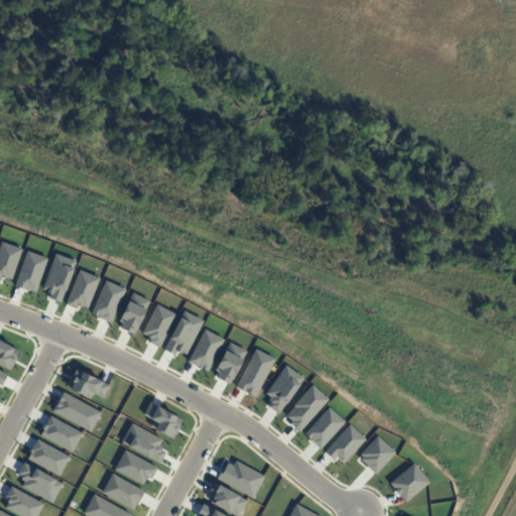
[(0,242),(20,249),(10,279),(2,276),(0,281),(0,242)]
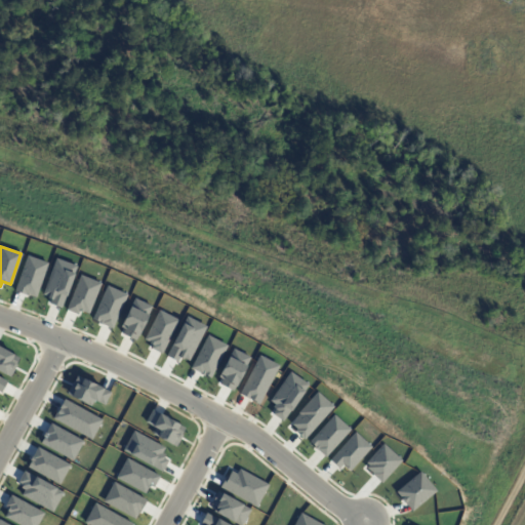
[(26,255),(13,291),(28,296),(28,294),(35,297),(47,264),(26,255)]
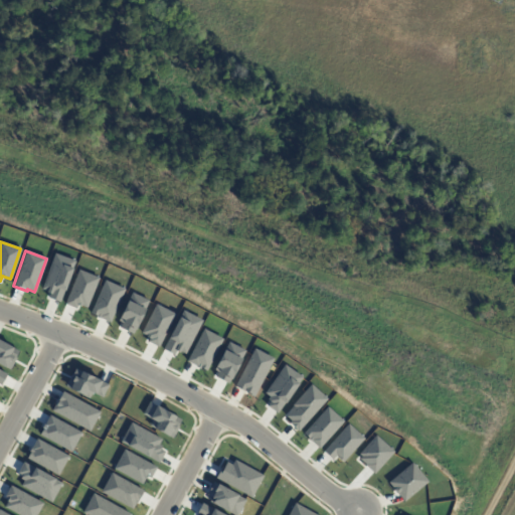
[(74,261),(59,302),(47,298),(49,294),(45,293),(46,291),(41,289),(54,253),(74,261)]
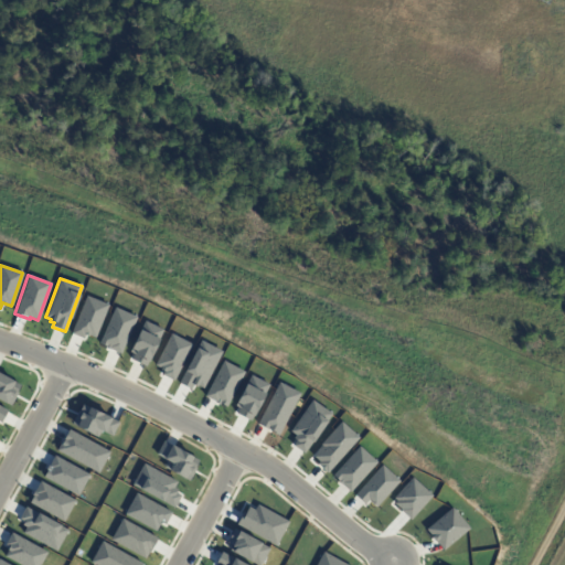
[(108,305),(94,338),(88,336),(87,336),(85,334),(83,339),(70,333),(85,295),(108,305)]
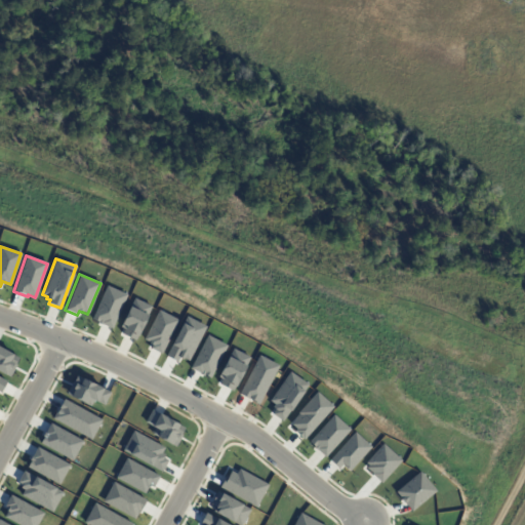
[(106,285),(91,319),(112,328),(126,294),(106,285)]
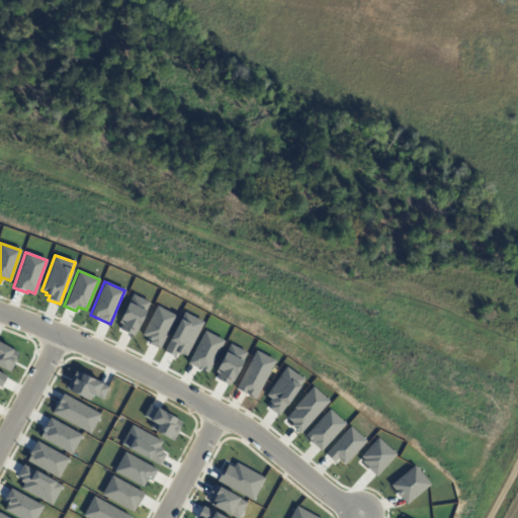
[(132,294),(118,323),(122,325),(119,330),(133,336),(149,303),(132,294)]
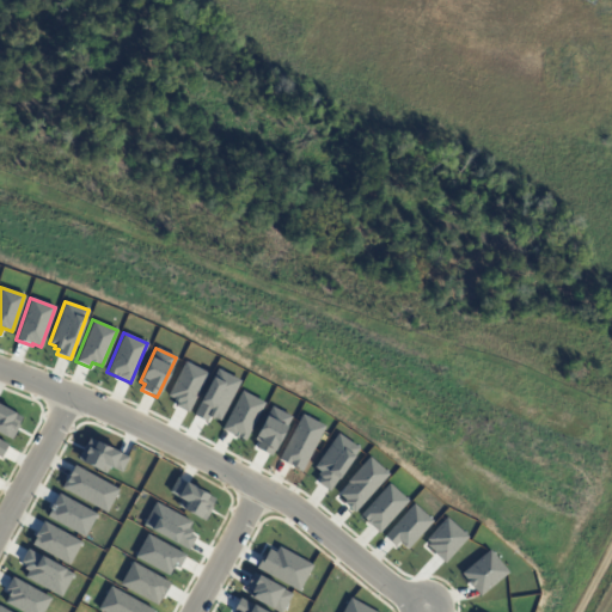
[(184,361),(166,396),(177,402),(175,405),(187,412),(207,373),(184,361)]
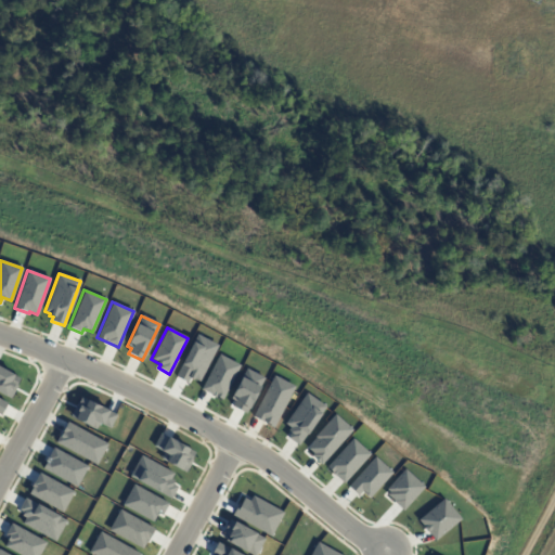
[(196,334),(175,376),(186,383),(190,378),(192,379),(193,378),(198,381),(217,345),(196,334)]
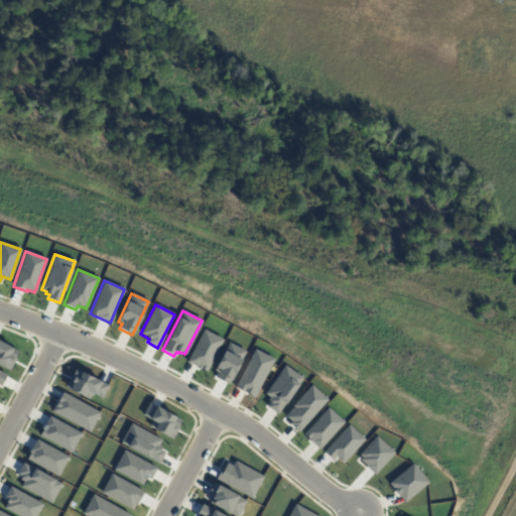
[(223,340),(206,372),(186,362),(204,330),(223,340)]
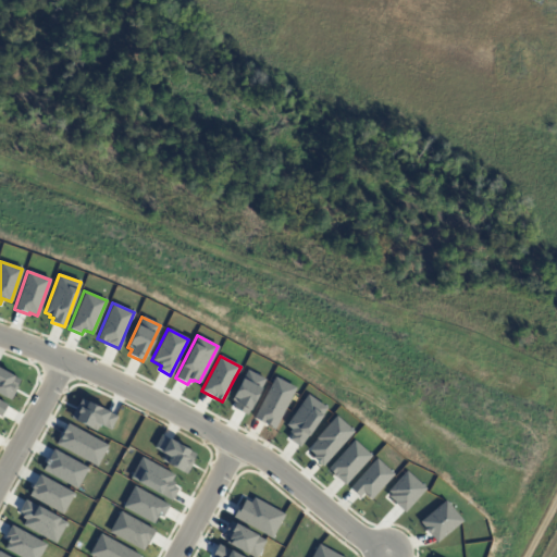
[(0,368),(0,395),(10,400),(17,387),(16,386),(20,380),(0,368)]
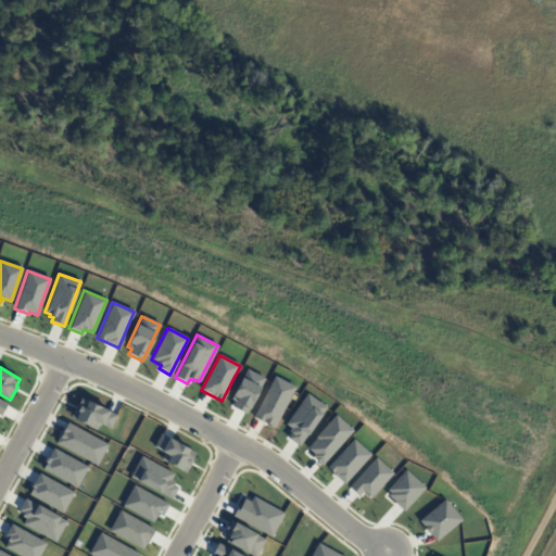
[(245,369),(230,400),(235,402),(231,407),(245,414),(264,379),(245,369)]
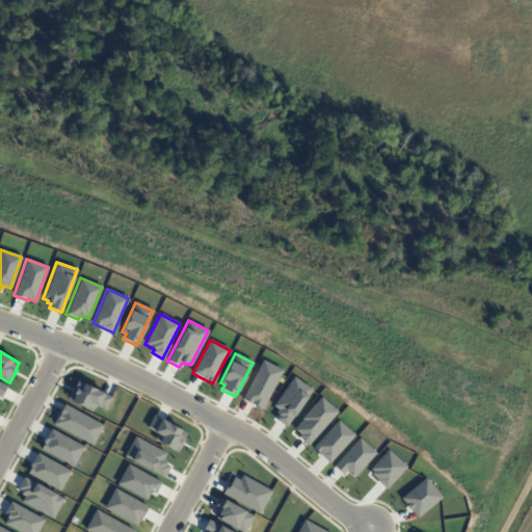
[(262,361),(241,399),(262,409),(282,371),(262,361)]
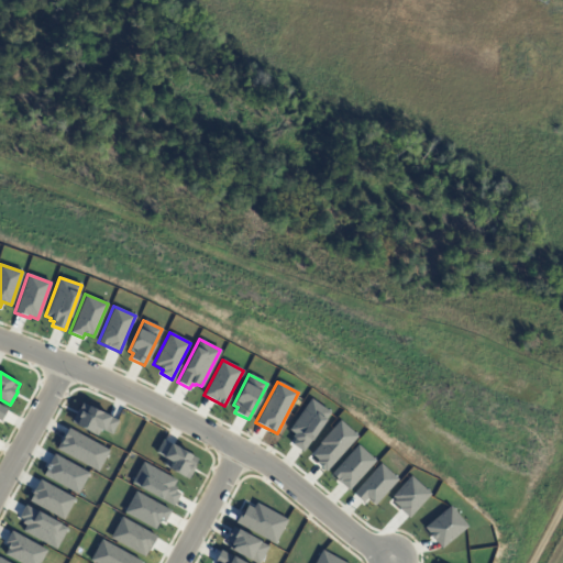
[(310,399),(330,412),(302,452),(290,444),(294,439),(291,437),(294,433),(288,430),(310,399)]
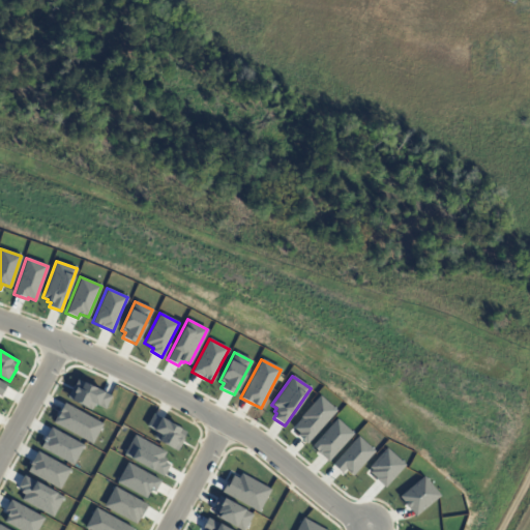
[(111,395),(105,409),(94,404),(91,410),(66,398),(72,386),(74,386),(77,379),(111,395)]
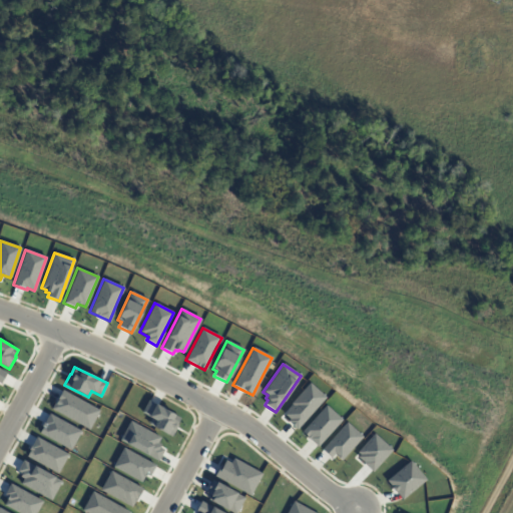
[(309,383),(290,404),(293,406),(284,415),(289,419),(287,421),(297,430),(326,397),(309,383)]
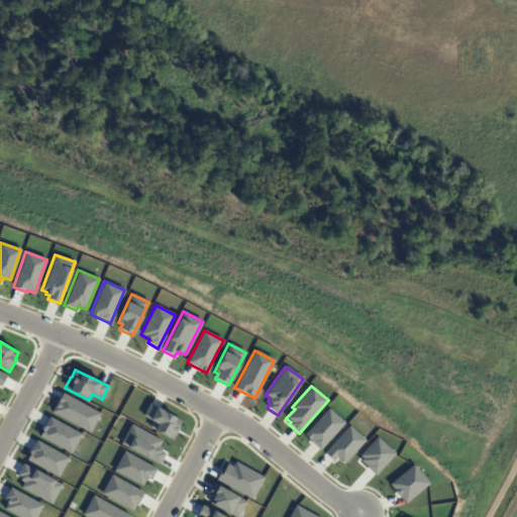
[(63,393),(52,412),(89,433),(100,414),(63,393)]
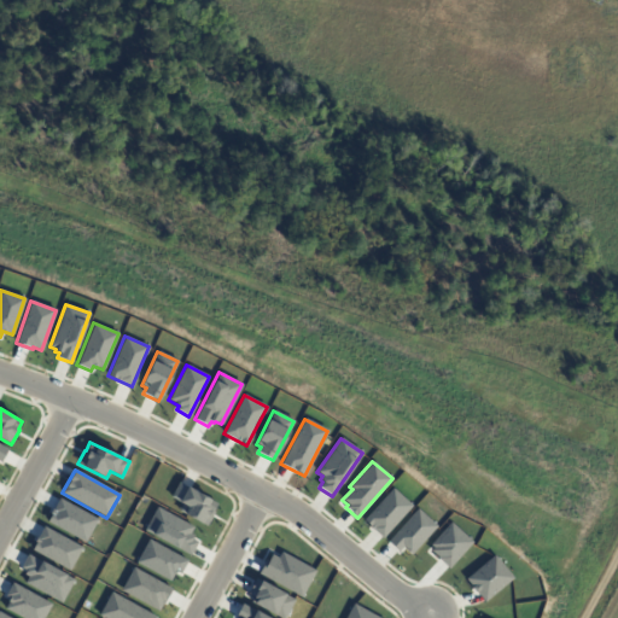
[(179,482),(170,496),(182,503),(179,511),(207,526),(214,512),(213,511),(217,503),(179,482)]
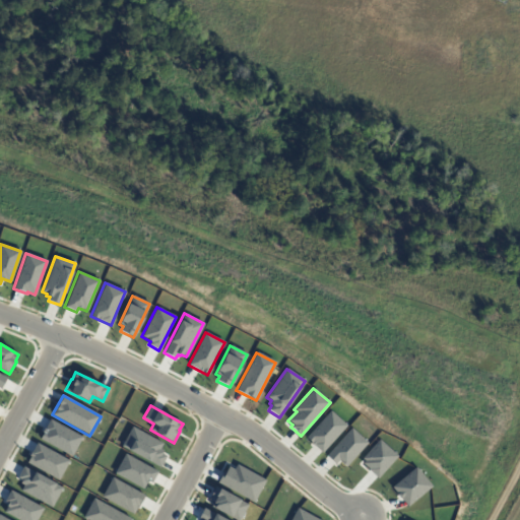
[(329,410),(305,438),(321,453),(346,426),(329,410)]
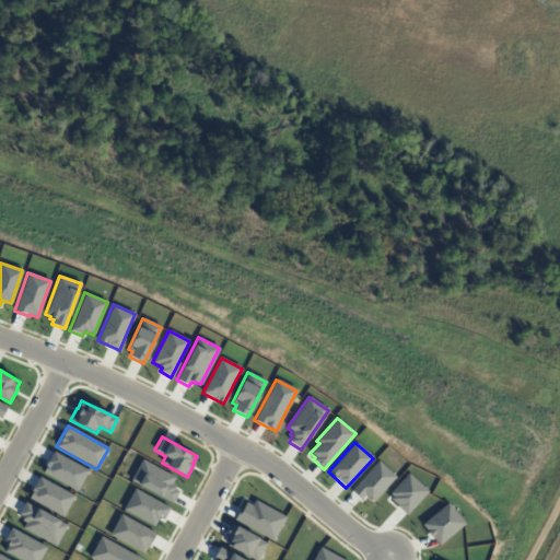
[(54,451),(45,466),(46,466),(43,473),(77,492),(89,470),(54,451)]
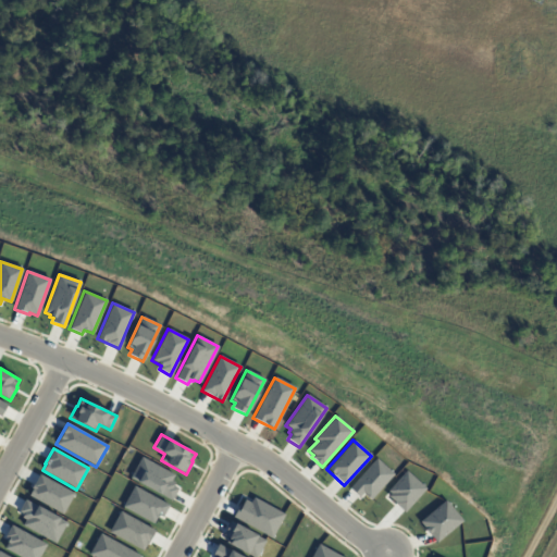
[(141,457),(130,478),(171,500),(177,489),(172,486),(174,482),(171,481),(174,475),(141,457)]
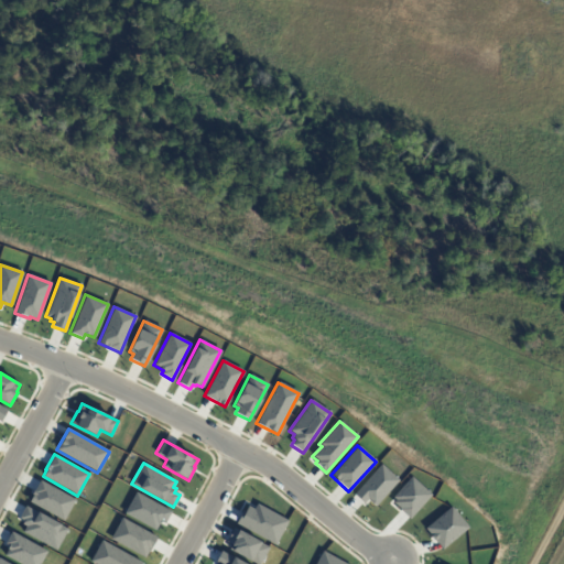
[(380,464),(353,494),(362,503),(367,499),(375,506),(398,480),(380,464)]
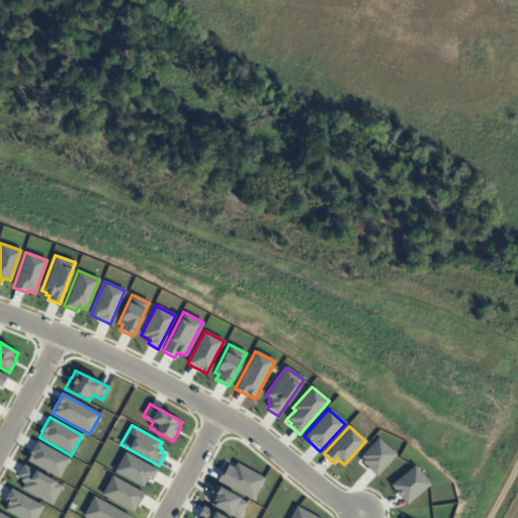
[(396,454),(375,477),(365,467),(366,466),(360,461),(363,458),(360,456),(377,438),(396,454)]
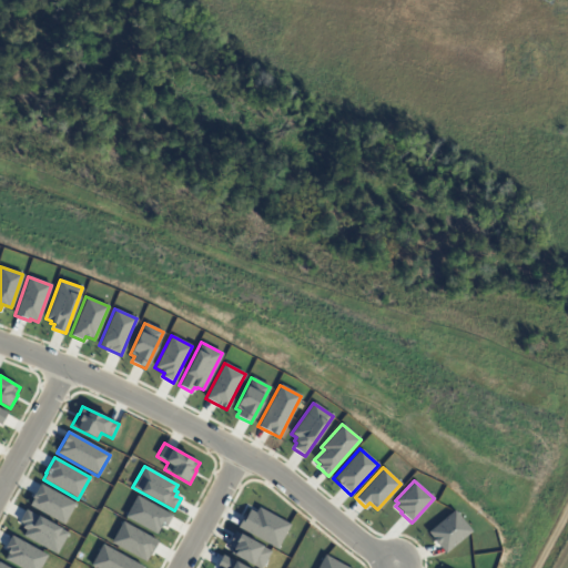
[(40,484),(28,505),(63,525),(75,503),(40,484)]
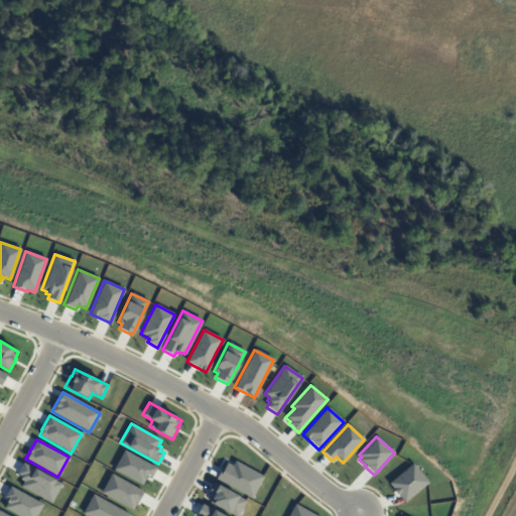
[(124,450),(113,470),(141,485),(144,480),(145,481),(147,477),(150,479),(156,468),(124,450)]
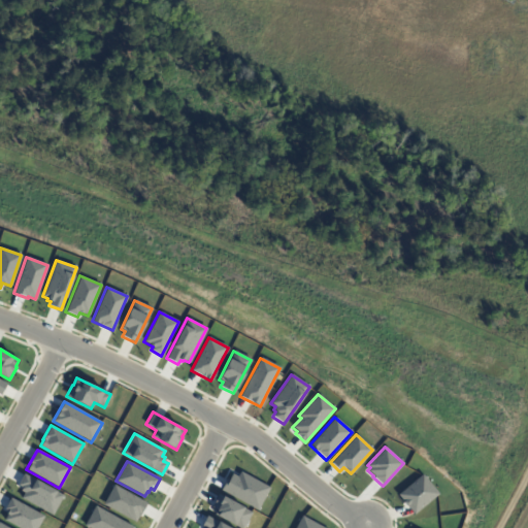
[(269,488),(257,509),(221,490),(227,479),(228,480),(232,473),(237,476),(240,471),(269,488)]
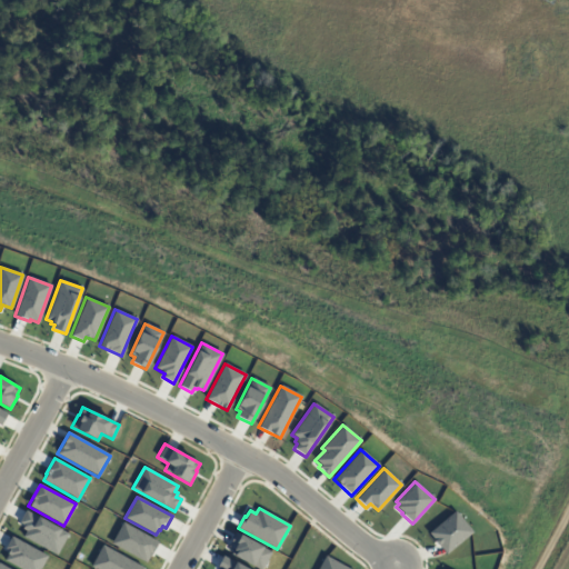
[(26,510),(18,522),(23,525),(21,529),(26,531),(22,537),(57,555),(68,533),(26,510)]
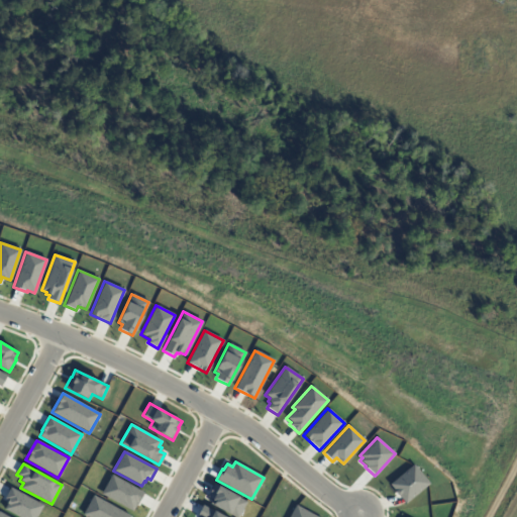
[(413,464),(429,484),(405,503),(389,485),(413,464)]
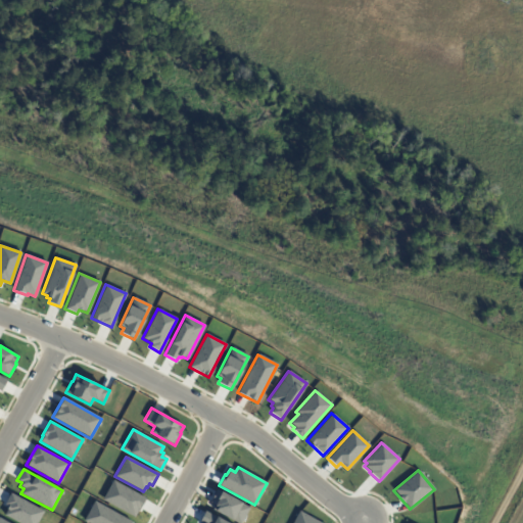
[(112,480),(102,500),(134,518),(145,498),(112,480)]
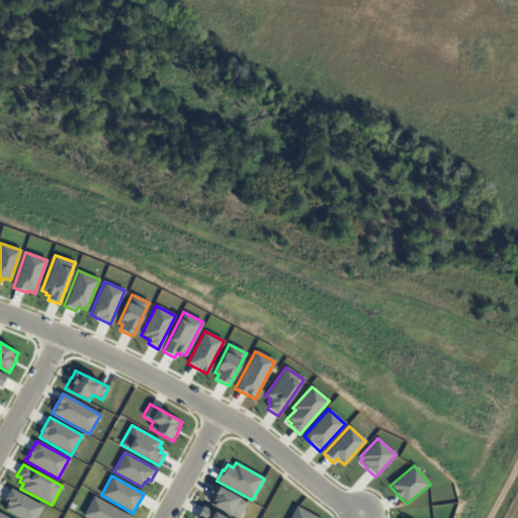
[(213,485),(206,498),(211,501),(209,505),(233,517),(238,517),(247,503),(213,485)]
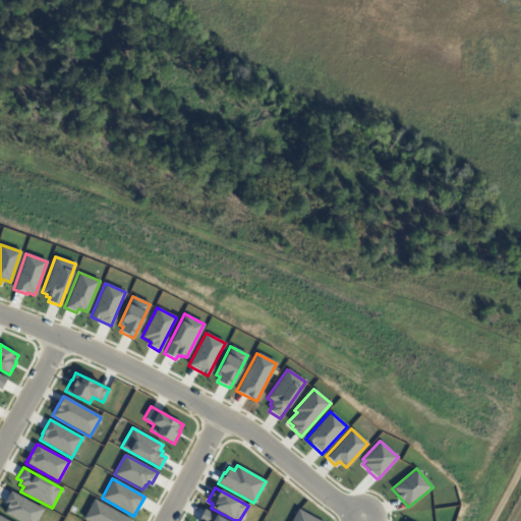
[(10,490),(4,502),(8,505),(3,513),(17,520),(37,520),(43,509),(10,490)]
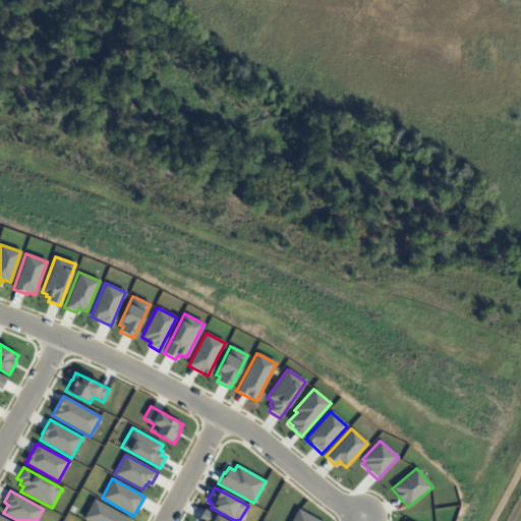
[(94,499),(82,519),(85,520),(130,520),(131,520),(94,499)]
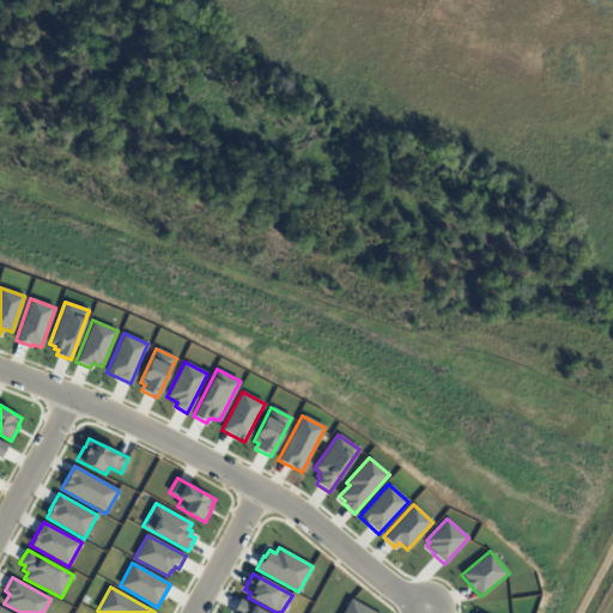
[(376,612),(350,599),(341,612),(376,612)]
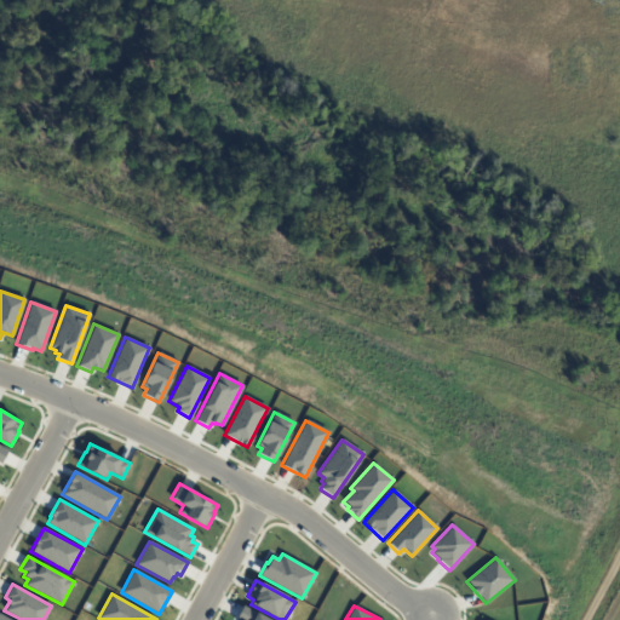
[(267,619),(242,607),(235,619),(237,619),(267,619)]
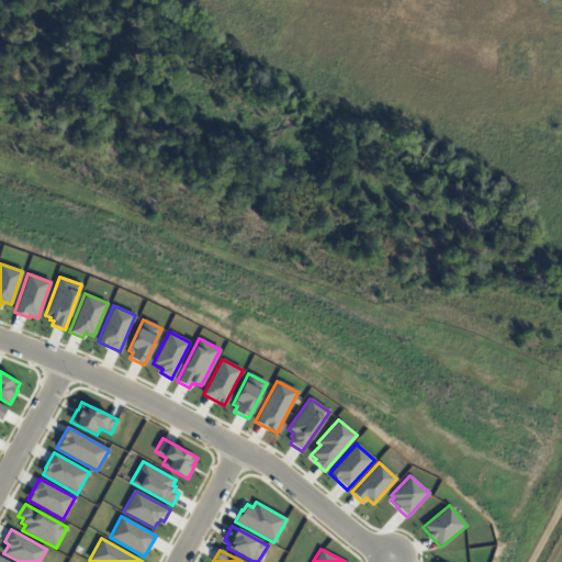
All buildings are outlined.
